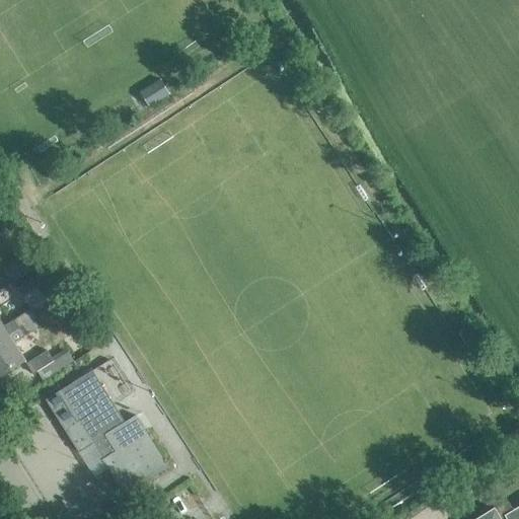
[(148,90),(154,100),(176,87),(170,77),(148,90)]
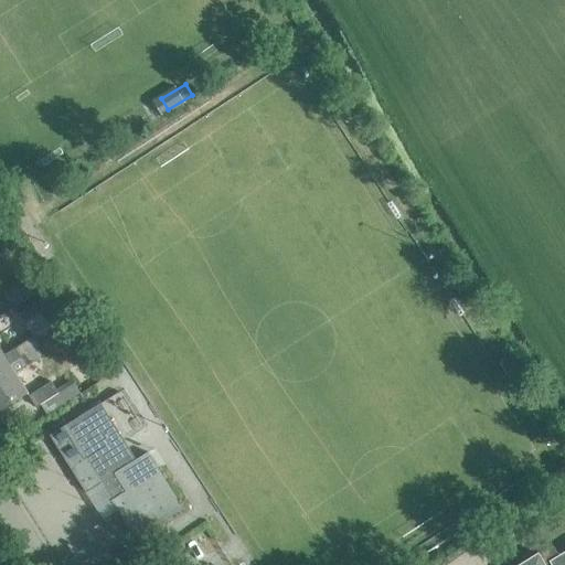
[(12,307),(40,289),(31,274),(3,291),(12,307)]
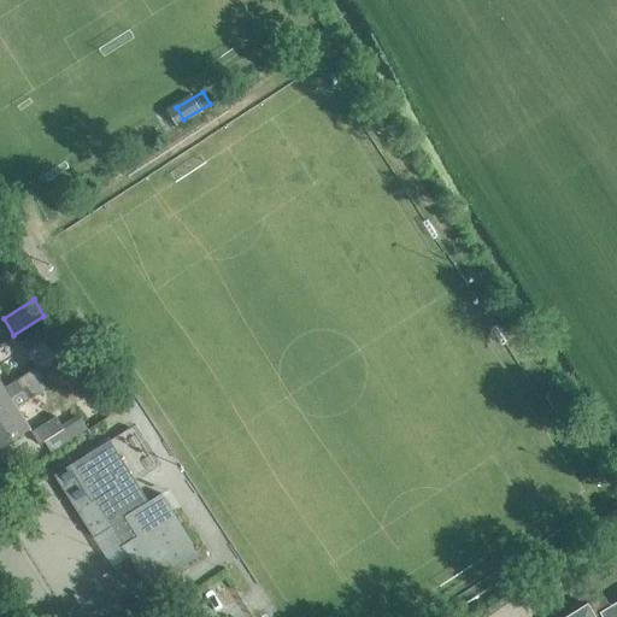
[(27,351),(56,333),(46,318),(17,336),(27,351)]
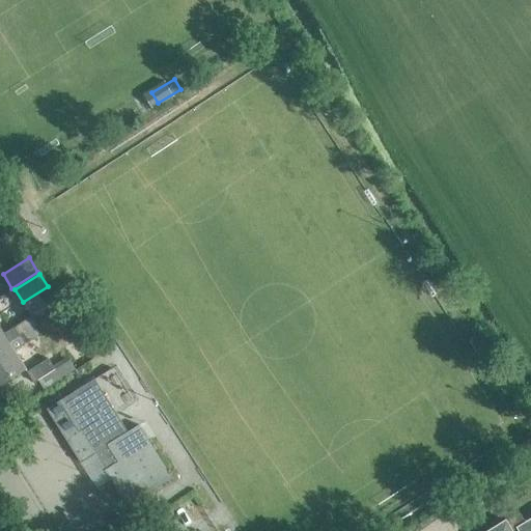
[(14,327),(19,335),(31,327),(26,318),(14,327)]
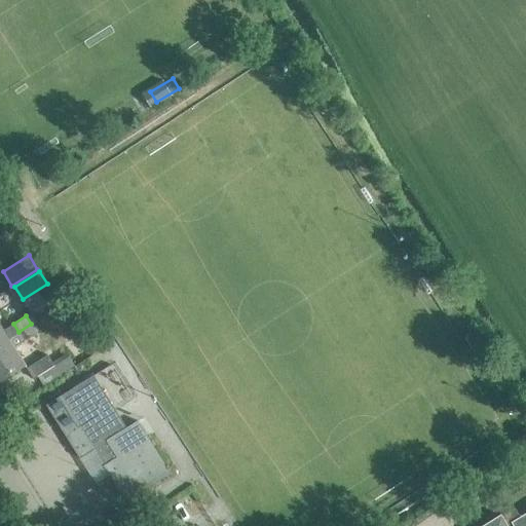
[(0,343),(5,340),(6,340),(8,338),(9,340),(20,333),(19,332),(13,324),(3,331),(0,325),(0,343)]
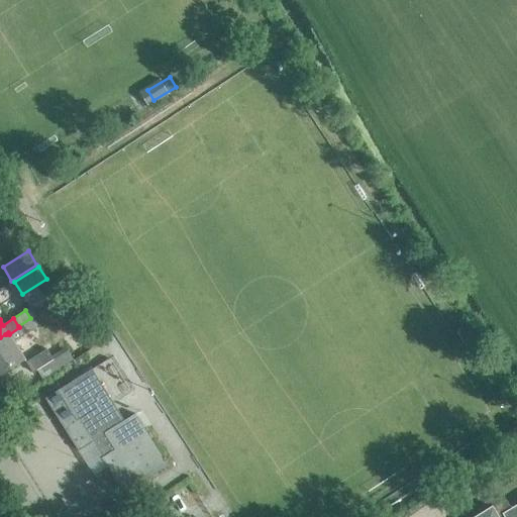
[(36,327),(30,318),(18,326),(19,327),(24,334),(36,327)]
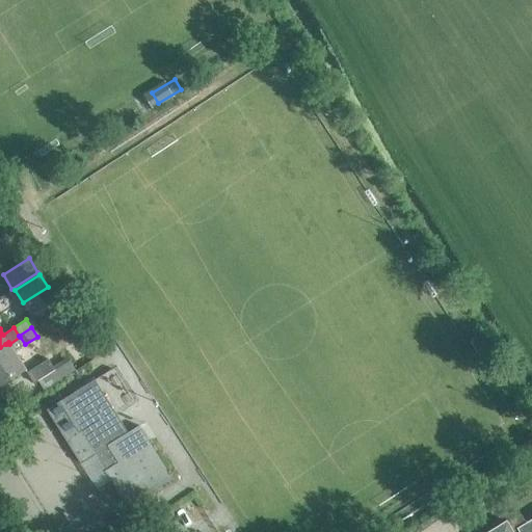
[(9,344),(8,342),(6,344),(5,344),(0,347),(0,382),(25,368),(14,351),(25,344),(20,337),(9,344)]
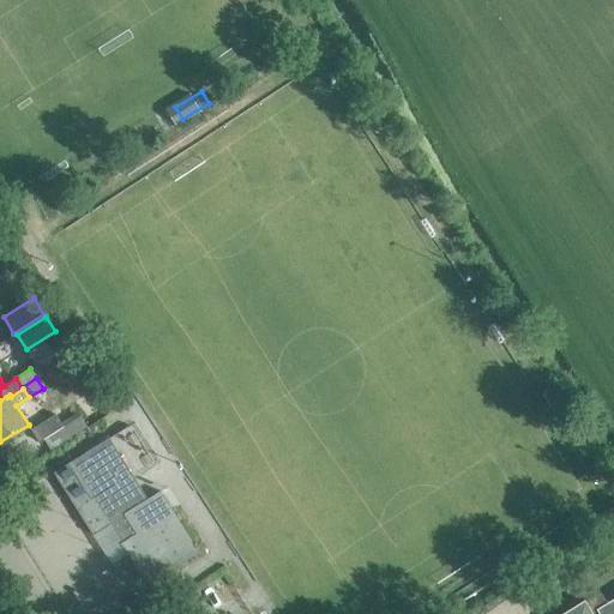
[(62,426),(55,414),(30,429),(38,441),(62,426)]
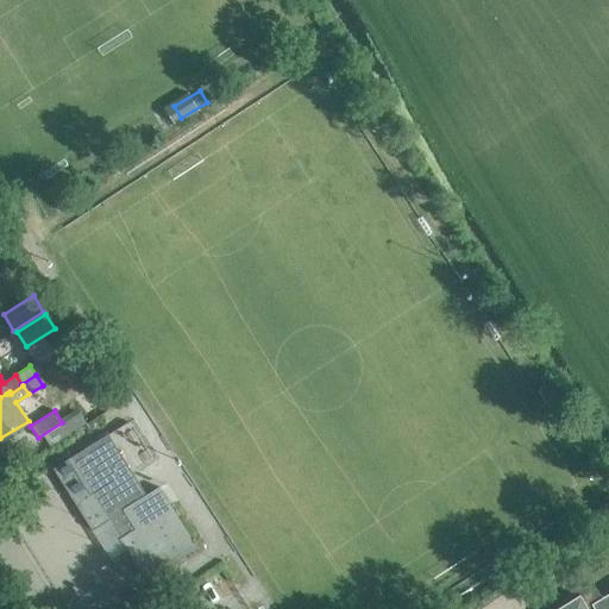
[(146,495),(107,434),(52,469),(92,529),(110,519),(121,538),(131,554),(146,578),(198,546),(194,541),(159,487),(146,495)]
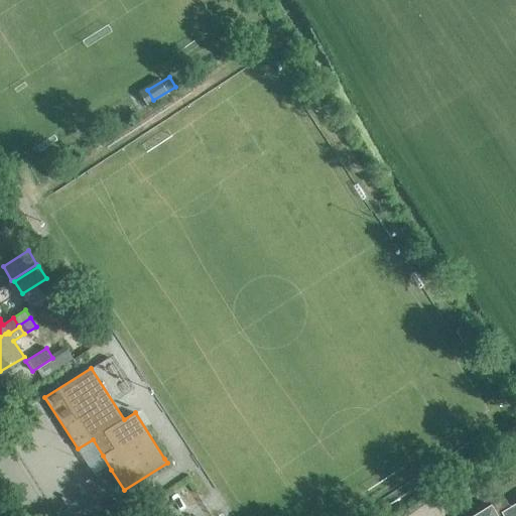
[(515,515),(515,503),(510,507),(504,498),(491,506),(490,505),(472,515),(515,515)]
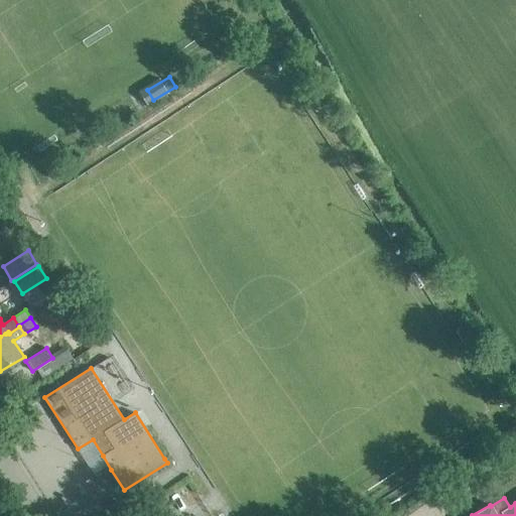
[(119,506),(116,501),(108,506),(111,511),(119,506)]
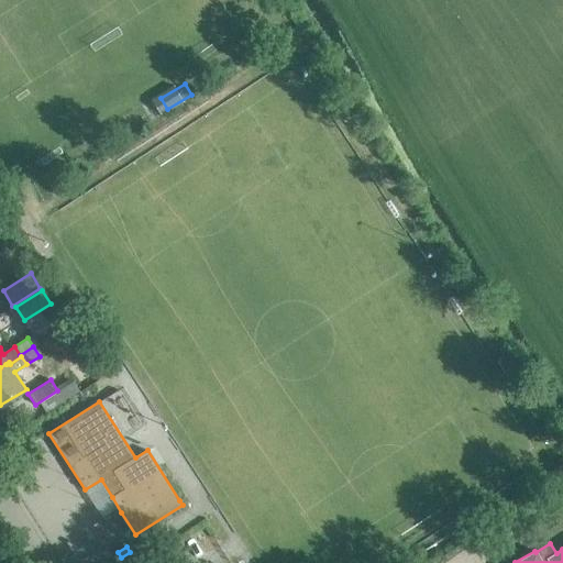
All buildings are outlined.
